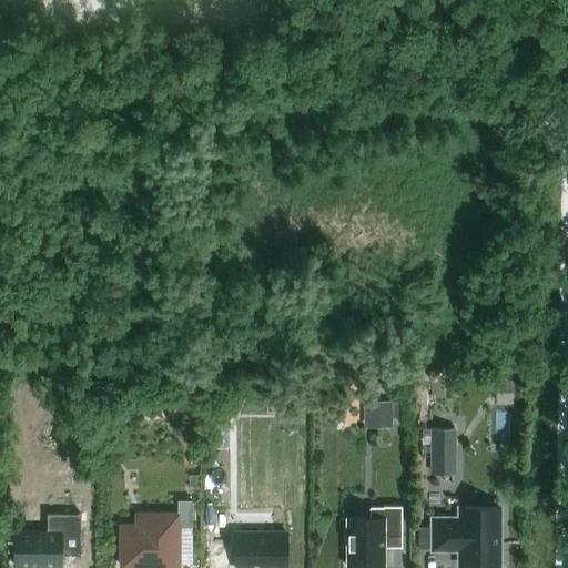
[(293,399),(272,399),(272,414),(293,414),(293,399)]
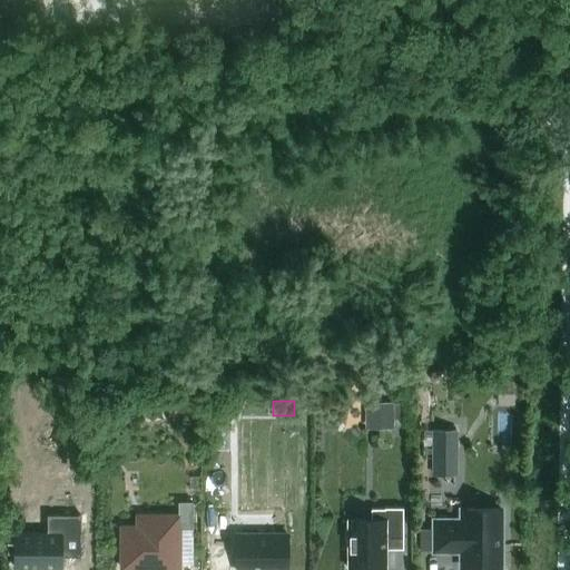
[(364,401),(364,419),(393,419),(393,401),(364,401)]
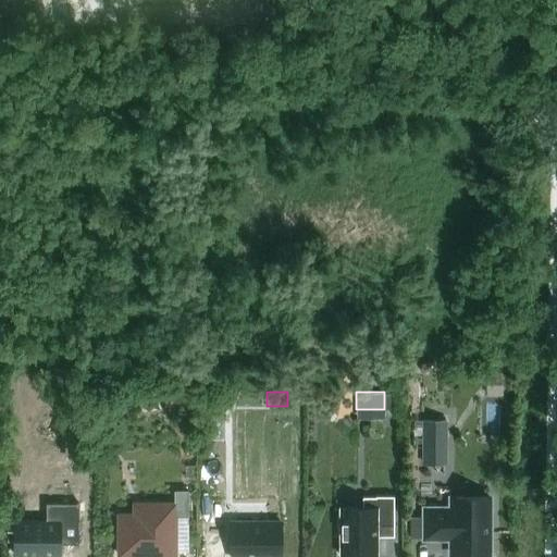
[(447,463),(447,419),(424,419),(424,463),(447,463)]
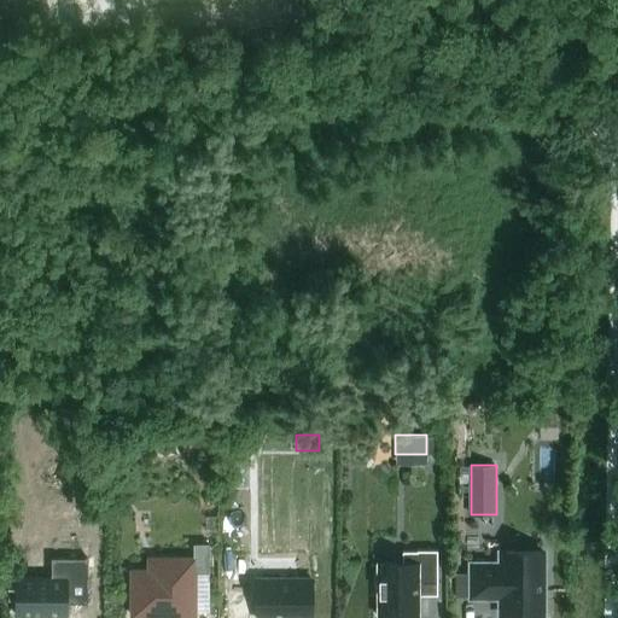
[(132,571),(132,616),(194,616),(194,572),(209,572),(209,544),(193,544),(193,559),(163,559),(163,571),(132,571)]
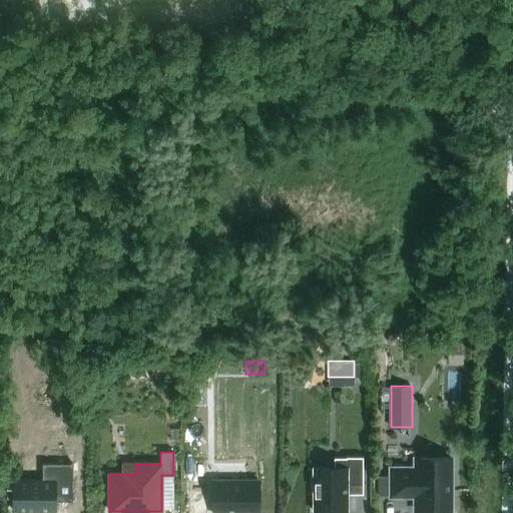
[(314,467),(314,511),(348,511),(348,493),(348,483),(363,483),(363,456),(347,456),(347,457),(335,457),(335,467),(314,467)]
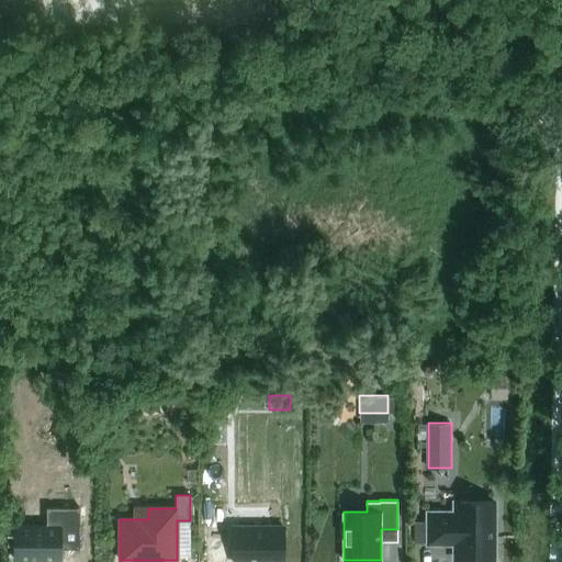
[(494,560),(494,501),(457,501),(457,512),(428,512),(427,544),(457,544),(457,561),(467,560),(467,561),(483,561),(484,560),(494,560)]
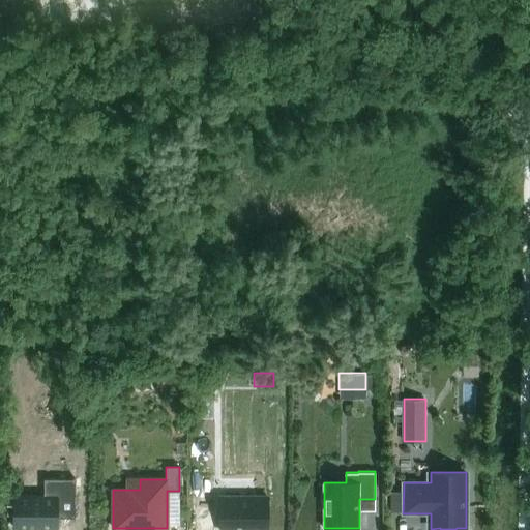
[(13,496),(13,529),(59,529),(59,497),(77,497),(77,478),(43,478),(43,496),(13,496)]
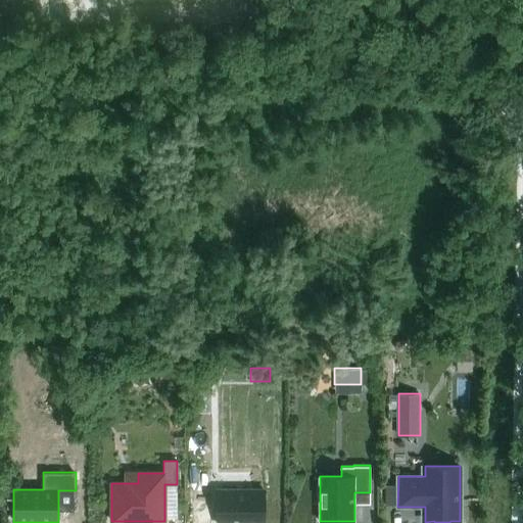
[(219,490),(218,522),(265,522),(265,490),(219,490)]
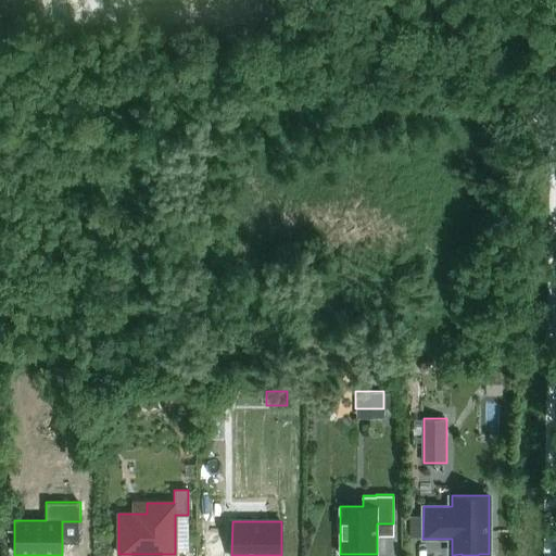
All buildings are outlined.
